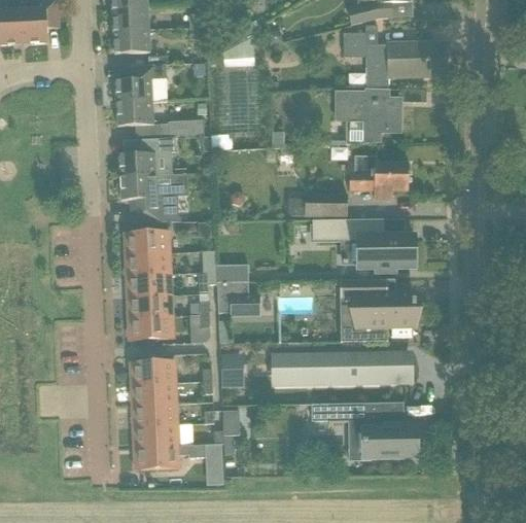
[(0,0),(0,43),(24,43),(21,0),(0,0)]
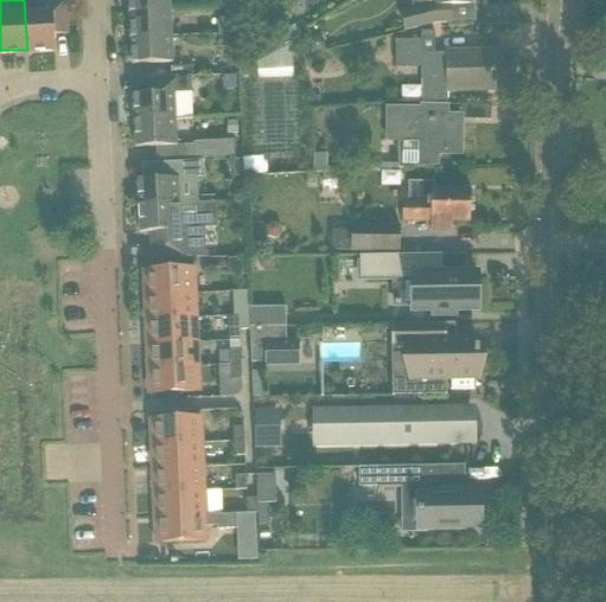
[(24,0),(27,50),(55,47),(55,32),(69,31),(67,0),(24,0)]
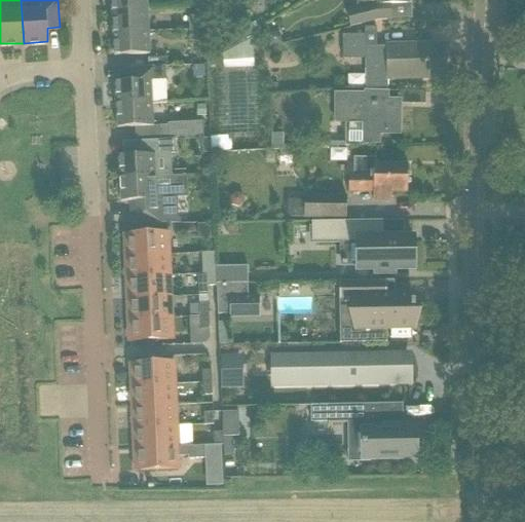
[(346,8),(350,26),(385,16),(390,16),(390,1),(407,1),(407,0),(353,0),(354,6),(346,8)]
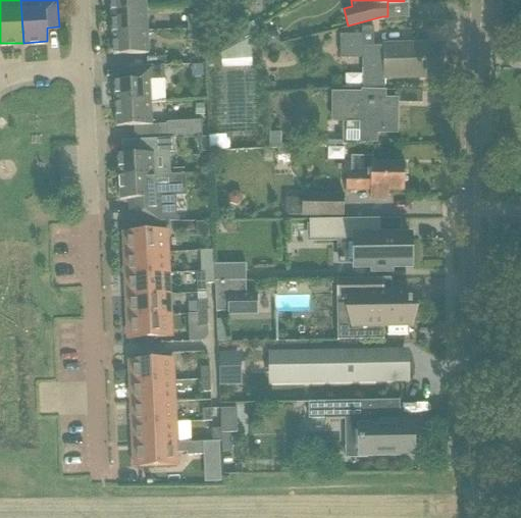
[(111,7),(112,30),(148,28),(147,5),(111,7)]
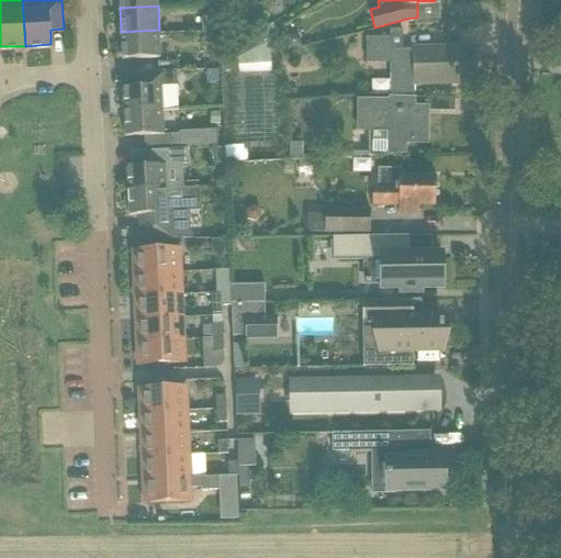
[(202,14),(203,29),(212,28),(212,14),(202,14)]
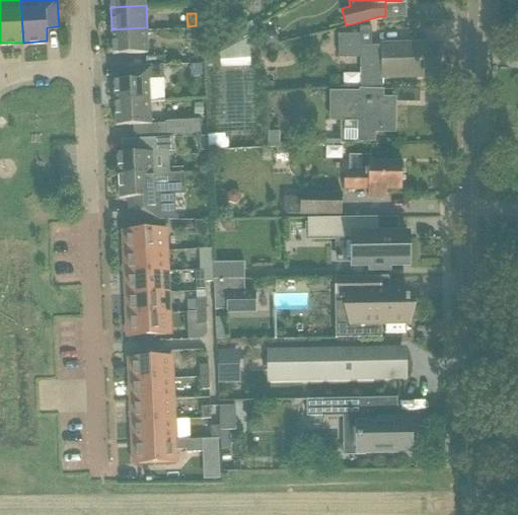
[(339,32),(338,56),(360,56),(361,86),(364,86),(384,86),(384,73),(420,73),(440,73),(440,41),(420,41),(380,41),(381,43),(372,43),(372,24),(360,24),(360,32),(339,32)]
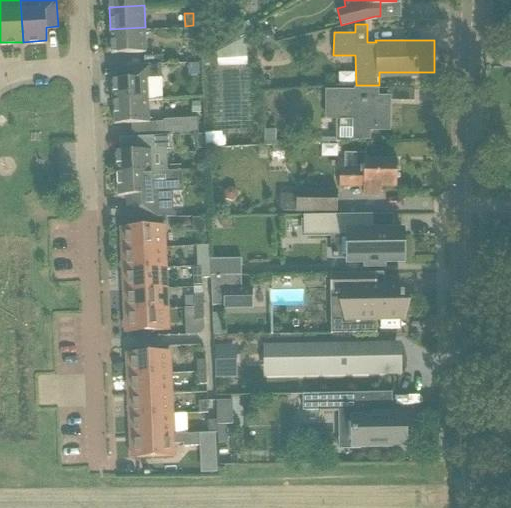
[(193,25),(185,26),(185,38),(194,37),(193,25)]
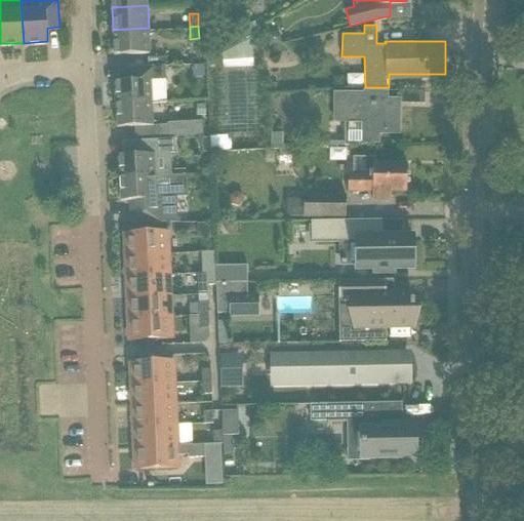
[(149,28),(113,30),(114,52),(150,50),(149,28)]
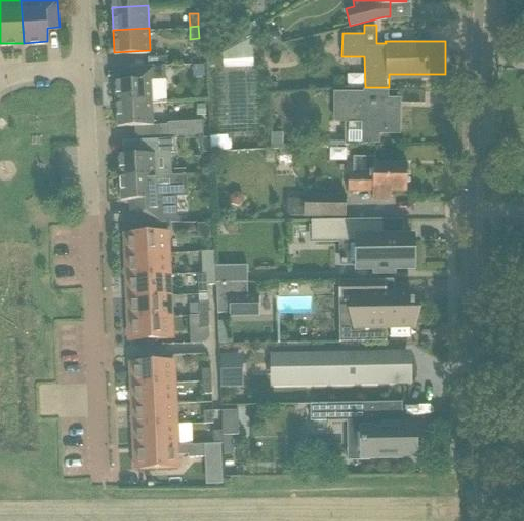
[(274,30),(267,32),(269,42),(281,39),(280,34),(274,30)]
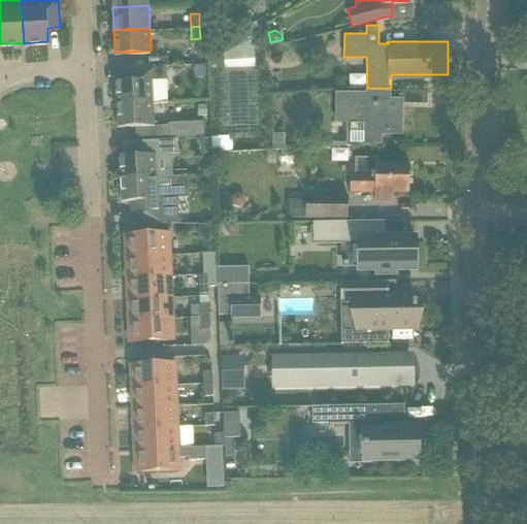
[(257,64),(256,37),(225,38),(227,65),(257,64)]
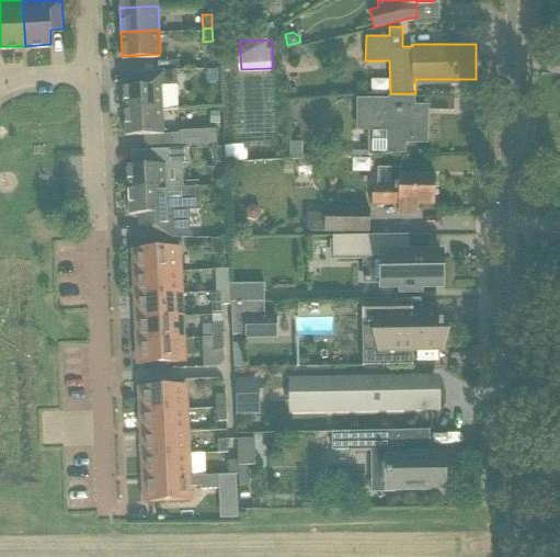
[(237,52),(223,58),(223,68),(238,67),(237,52)]
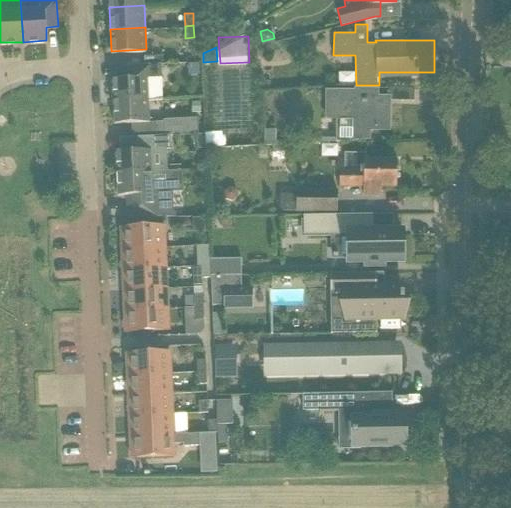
[(160,53),(143,54),(143,62),(144,62),(160,61),(160,53)]
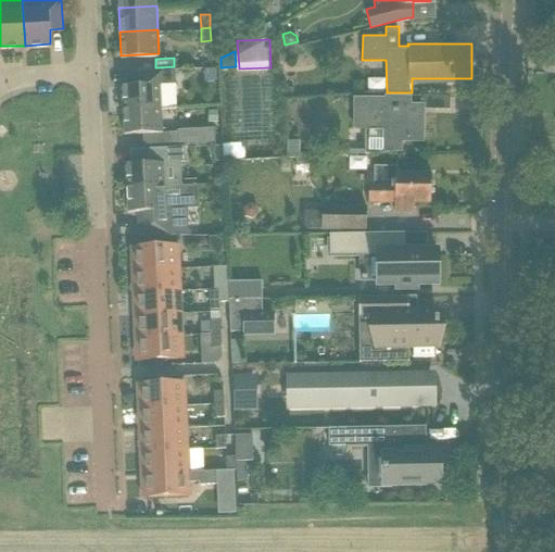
[(122,84),(123,108),(161,105),(177,105),(176,82),(175,66),(174,66),(156,67),(155,67),(135,69),(136,83),(122,84)]
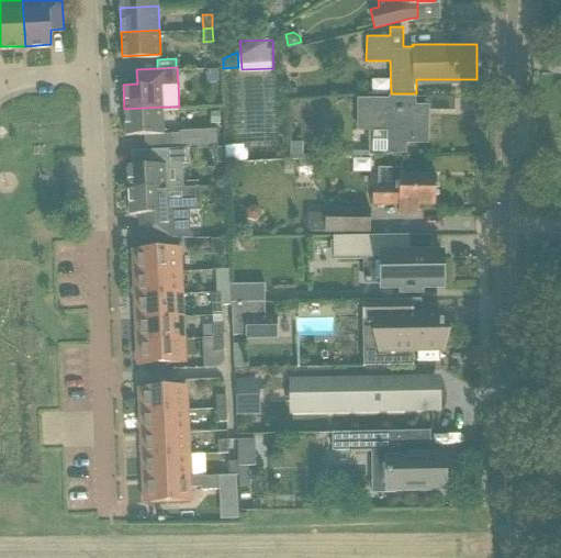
[(359,98),(359,125),(370,125),(369,153),(405,151),(405,138),(427,140),(428,103),(417,103),(417,95),(393,93),(393,98),(391,98),(359,98)]
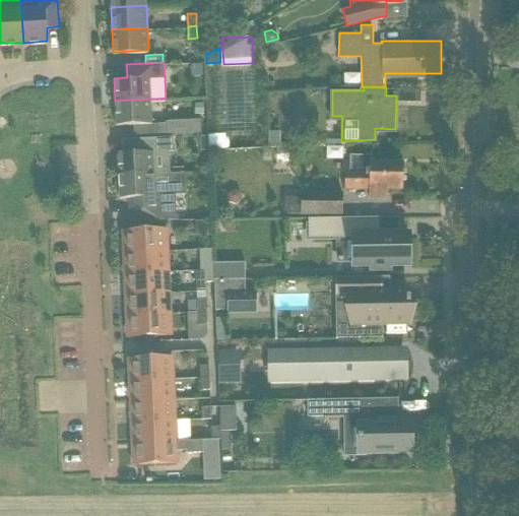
[(151,122),(150,99),(115,101),(116,123),(136,122),(151,122)]
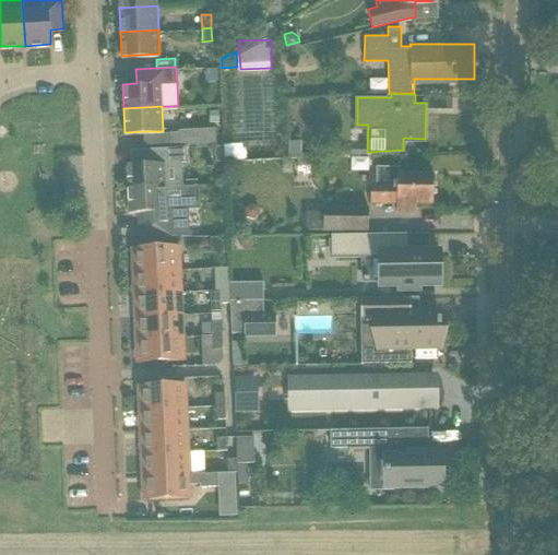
[(217,142),(216,126),(177,128),(177,130),(169,130),(170,145),(178,145),(178,144),(186,144),(217,142)]
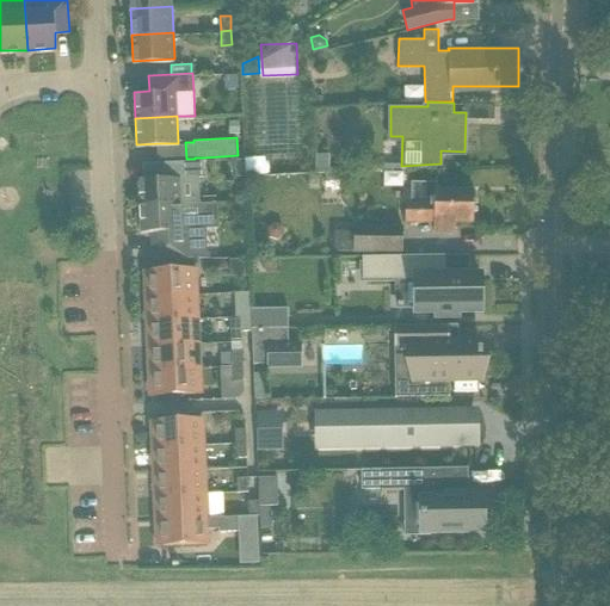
[(242,156),(234,156),(235,173),(244,172),(244,160),(242,156)]
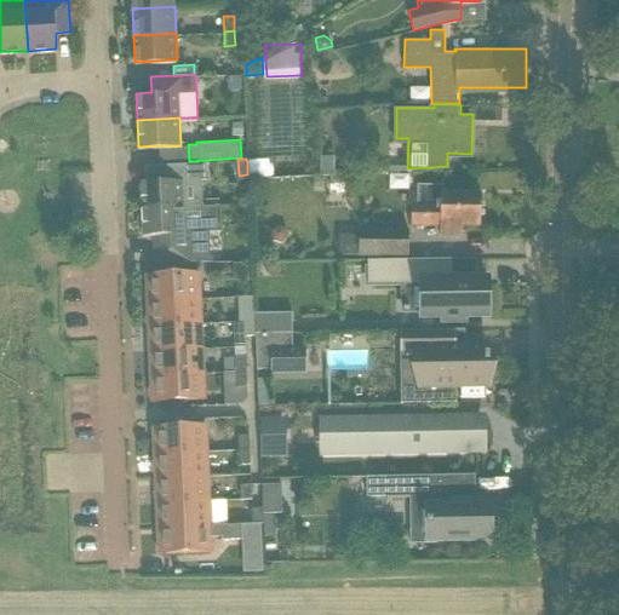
[(204,203),(202,176),(207,176),(206,160),(198,160),(198,161),(189,161),(159,162),(160,179),(141,180),(142,207),(183,205),(204,203)]
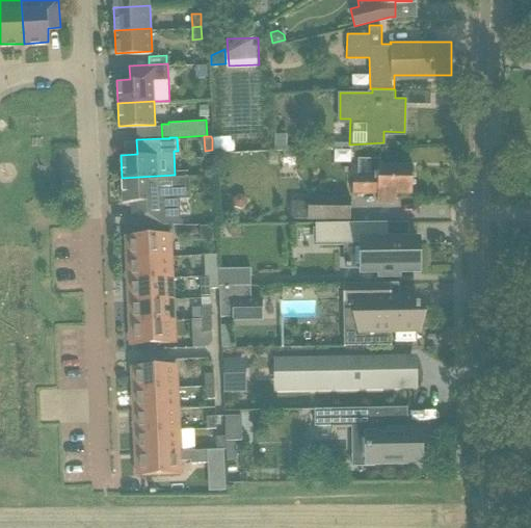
[(231,138),(212,139),(212,150),(212,151),(231,150),(231,138)]
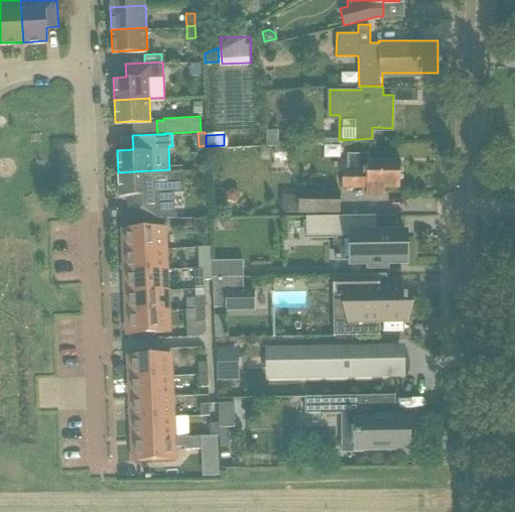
[(365,194),(367,194),(384,194),(384,184),(399,184),(400,160),(368,160),(368,154),(349,154),(348,170),(342,170),(342,185),(365,185),(365,194)]
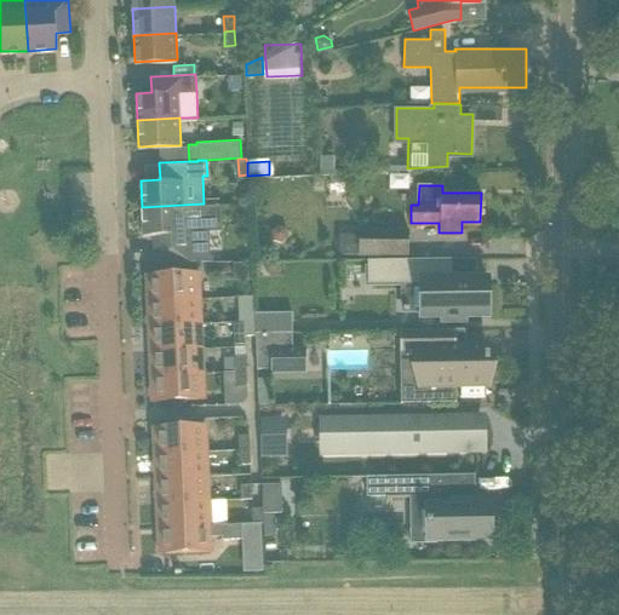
[(205,228),(204,203),(183,205),(142,207),(142,216),(139,216),(139,230),(143,230),(143,234),(156,234),(158,260),(211,258),(210,228),(205,228)]
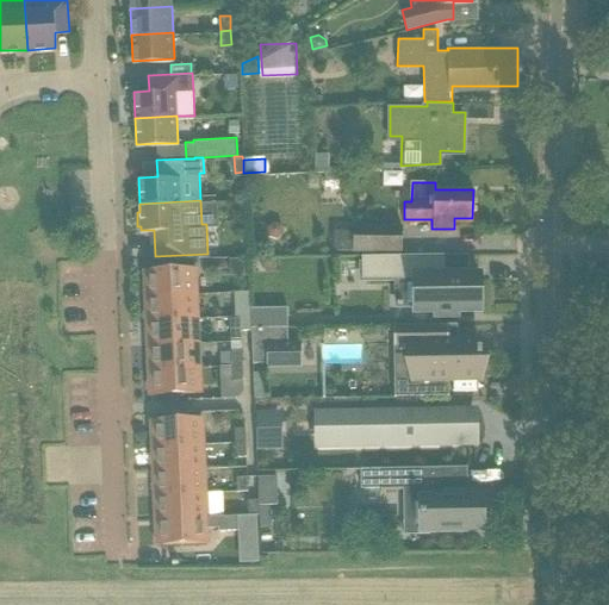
[(268,235),(277,237),(284,231),(281,223),(273,220),(266,226),(268,235)]
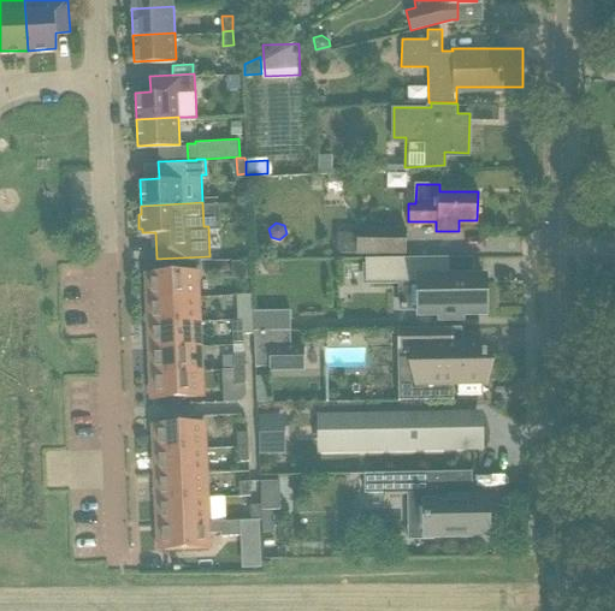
[(335,231),(335,248),(355,249),(404,251),(406,226),(356,225),(356,231),(335,231)]
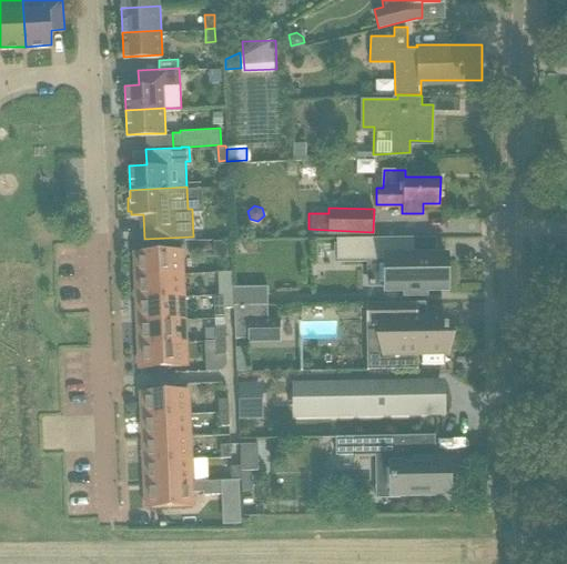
[(414,235),(337,237),(337,258),(386,257),(386,286),(405,286),(405,291),(426,291),(426,286),(447,285),(447,253),(414,253),(414,235)]
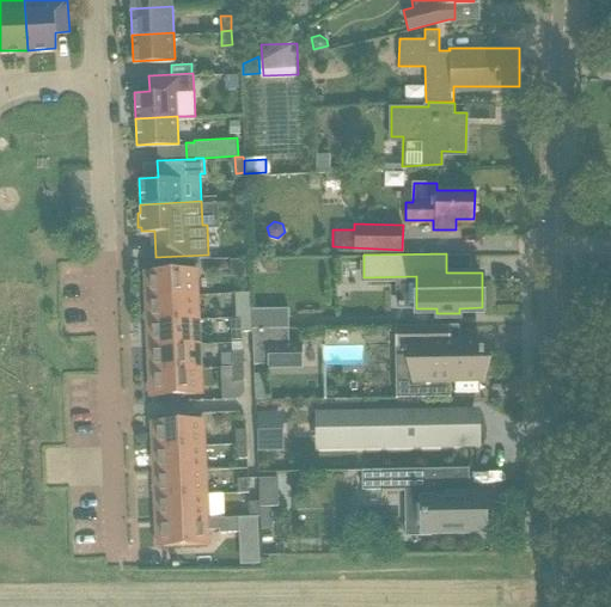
[(246,257),(231,258),(232,273),(246,271),(246,257)]
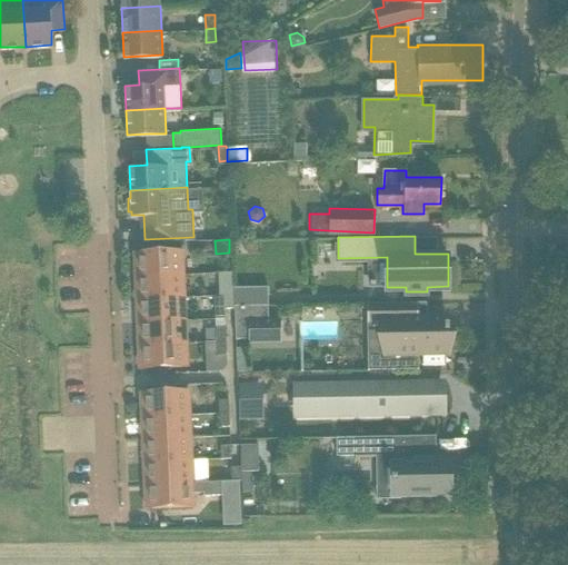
[(182,273),(182,248),(135,250),(136,265),(139,265),(139,275),(182,273)]
